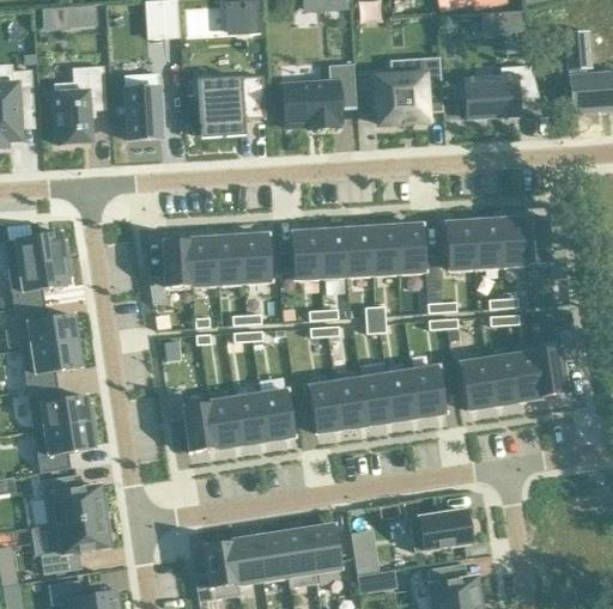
[(164,38),(178,37),(176,0),(162,0),(164,38)]
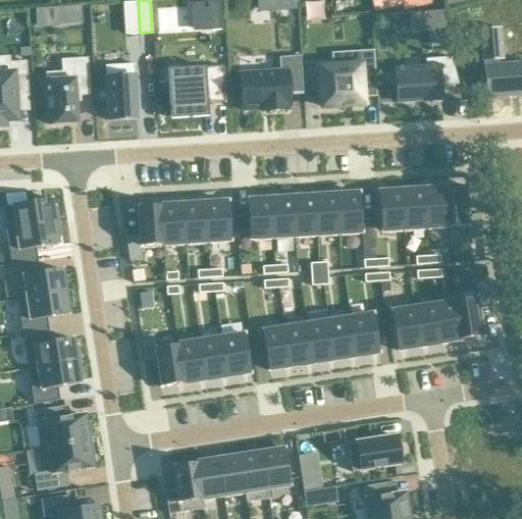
[(199,1),(200,28),(212,27),(212,29),(221,28),(219,0),(209,0),(199,1)]
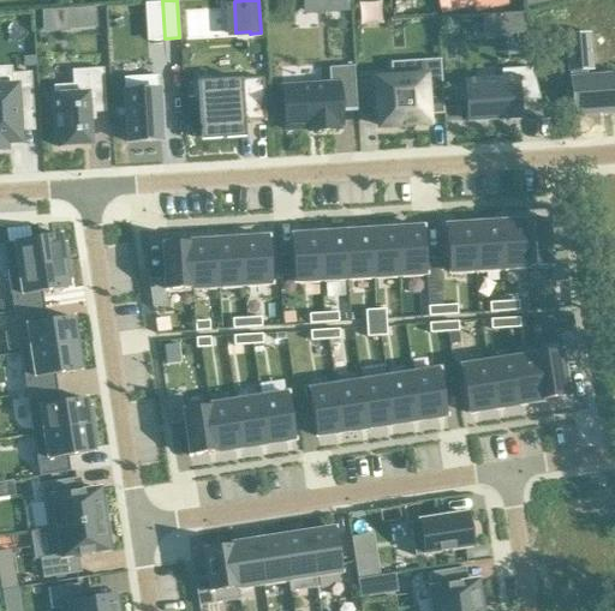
[(590,30),(566,31),(568,70),(577,70),(577,75),(568,75),(572,113),(614,109),(614,71),(586,73),(586,69),(592,69),(590,30)]
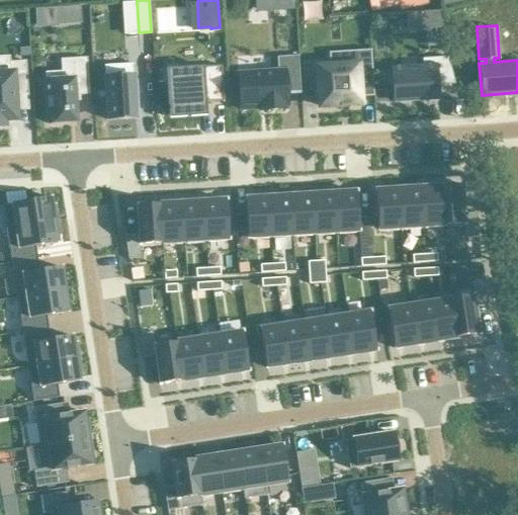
[(356,63),(317,65),(320,104),(341,103),(341,105),(348,104),(348,102),(360,102),(359,90),(373,89),(370,48),(355,49),(356,63)]
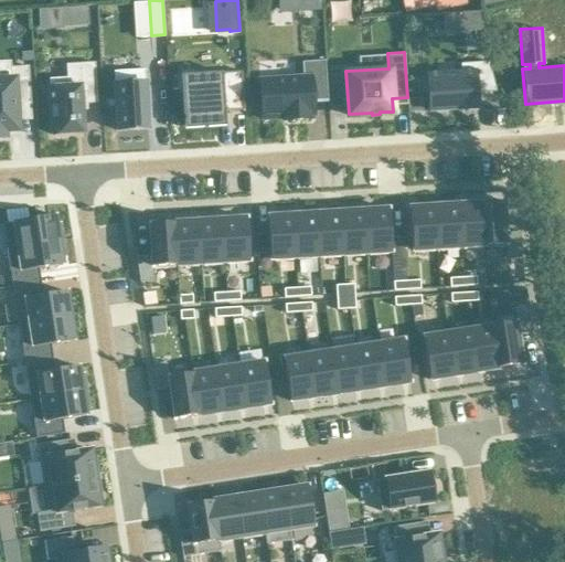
[(302,75),(259,77),(263,117),(283,116),(283,118),(311,116),(311,114),(313,114),(313,101),(328,99),(326,59),(301,60),(302,75)]
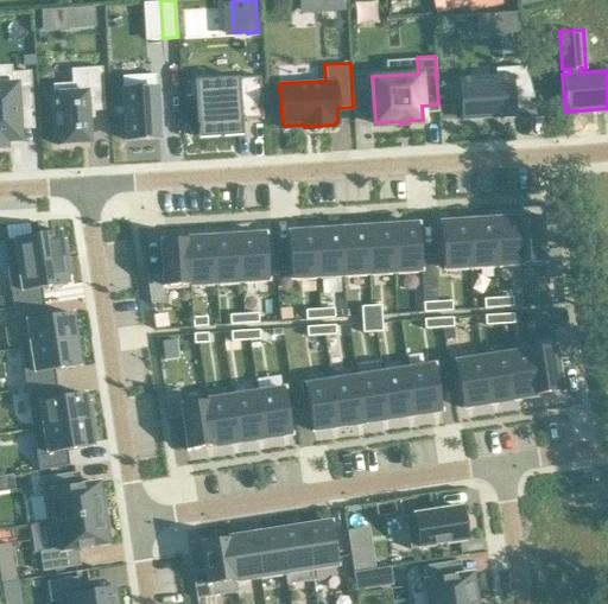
[(460,77),(462,118),(514,114),(513,93),(533,91),(525,64),(495,67),(495,75),(460,77)]
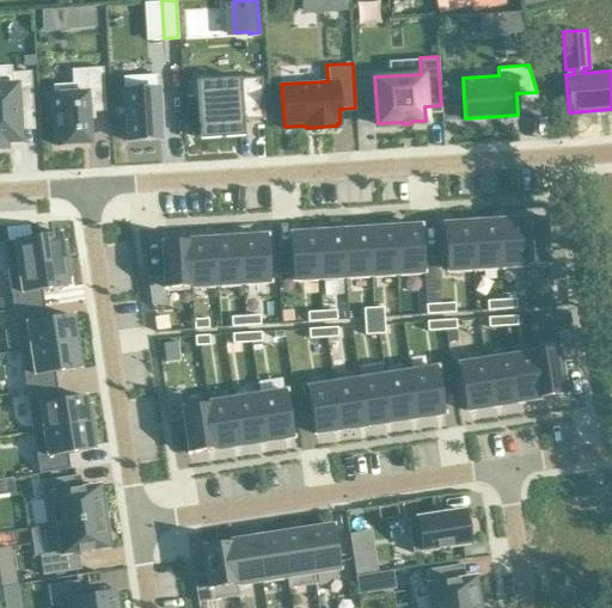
[(72,81),(53,84),(57,143),(91,141),(89,105),(105,104),(103,66),(72,68),(72,81)]
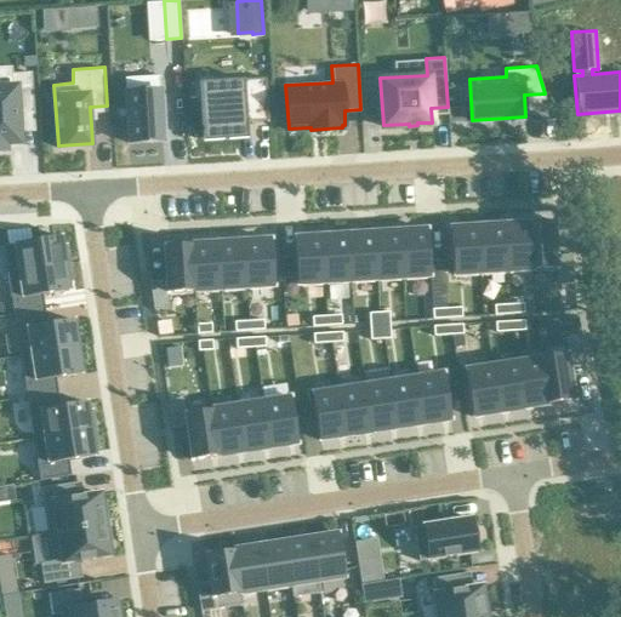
[(12,84),(0,84),(0,149),(6,149),(6,143),(21,142),(18,112),(33,110),(30,70),(11,72),(12,84)]
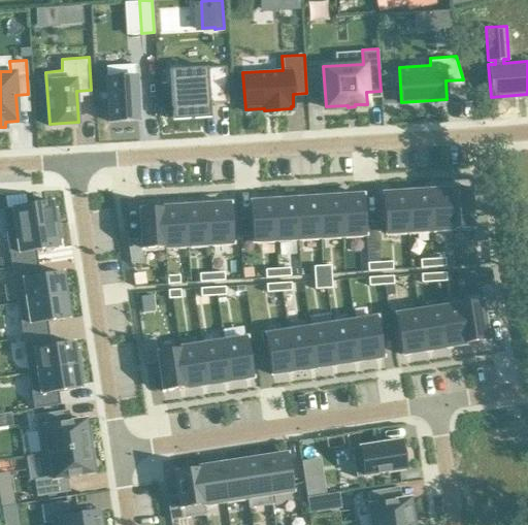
[(135,63),(106,65),(109,120),(138,119),(135,63)]
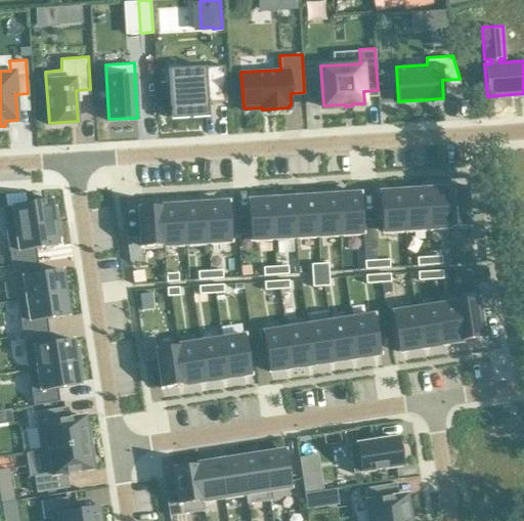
[(180,68),(168,68),(171,118),(209,116),(208,101),(226,100),(224,64),(180,68)]
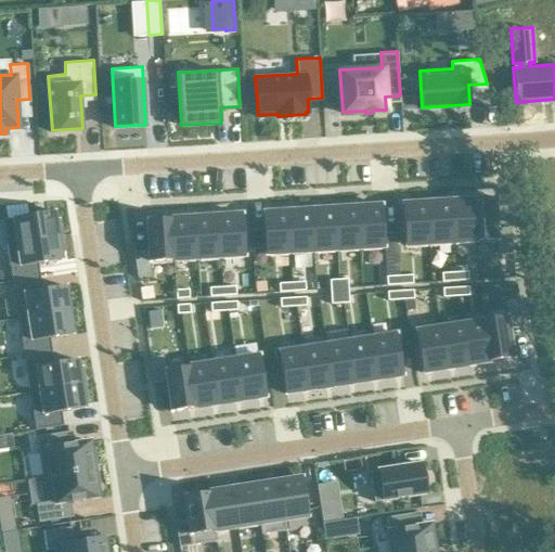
[(498,196),(474,197),(476,240),(501,238),(501,253),(514,252),(513,226),(500,227),(498,196)]
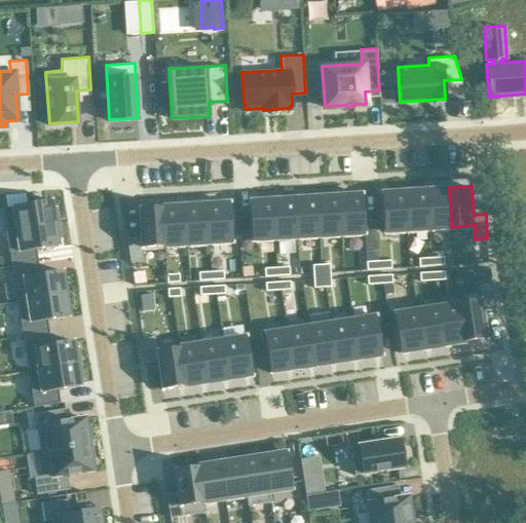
[(449,187),(426,189),(429,228),(451,227),(449,187)]
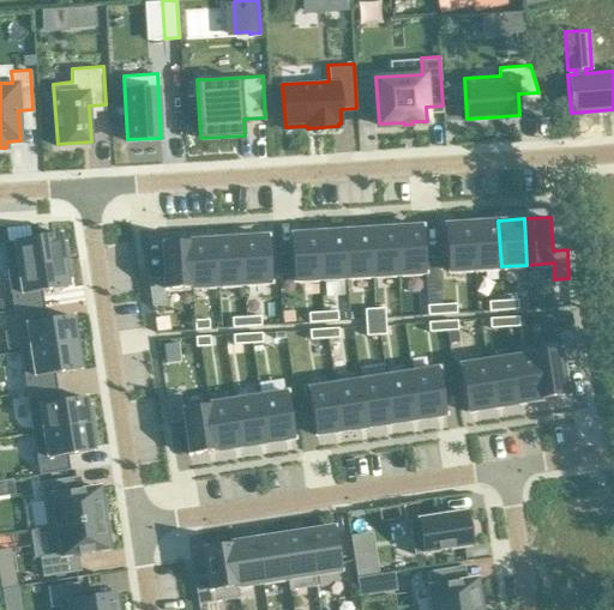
[(498,221),(473,222),(475,269),(501,266),(498,221)]
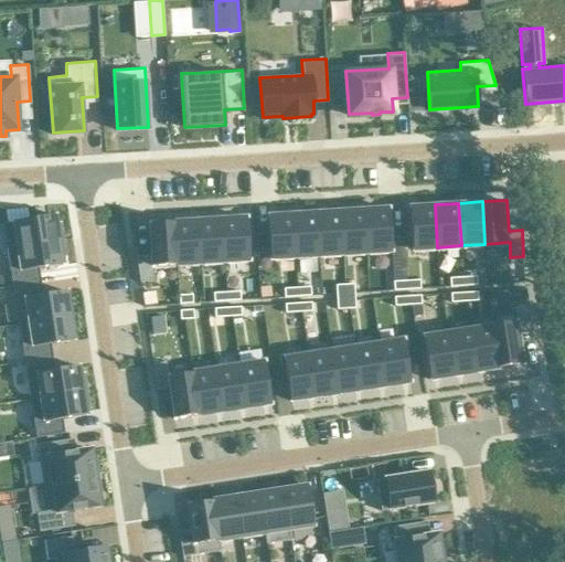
[(435,204),(409,207),(413,248),(437,247),(435,204)]
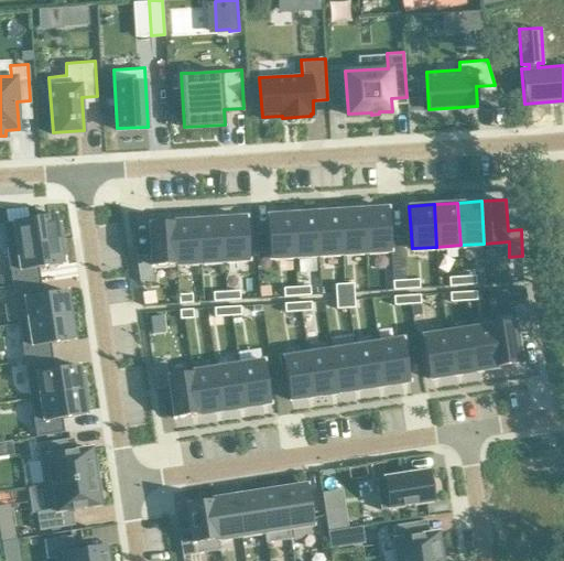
[(388,207),(364,208),(366,251),(391,249),(392,279),(405,279),(403,236),(390,236),(388,207)]
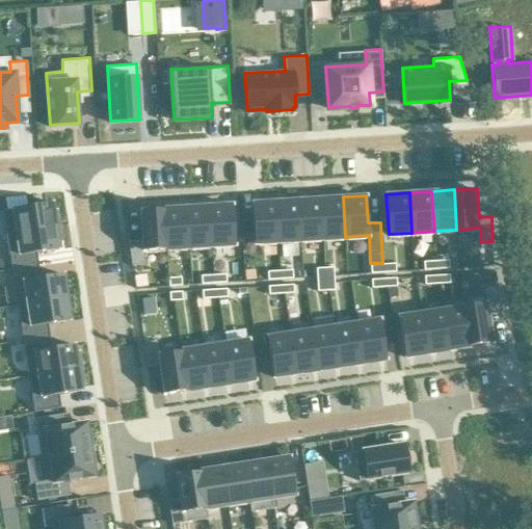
[(343,196),(320,199),(323,238),(345,237),(343,196)]
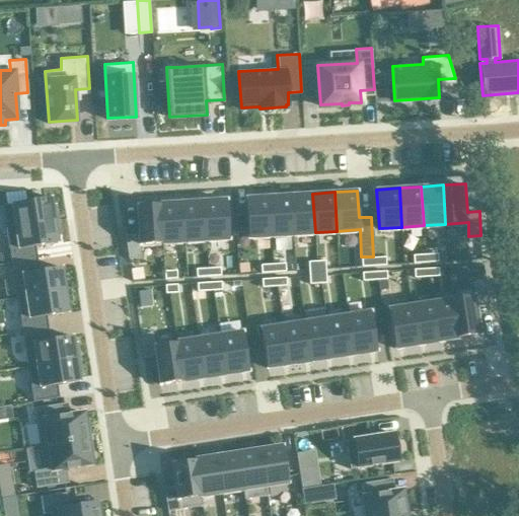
[(312,194),(291,195),(293,233),(315,232),(312,194)]
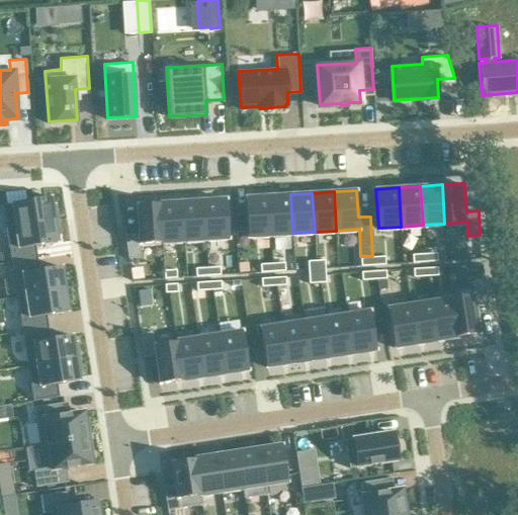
[(290,194),(268,195),(270,235),(292,233),(290,194)]
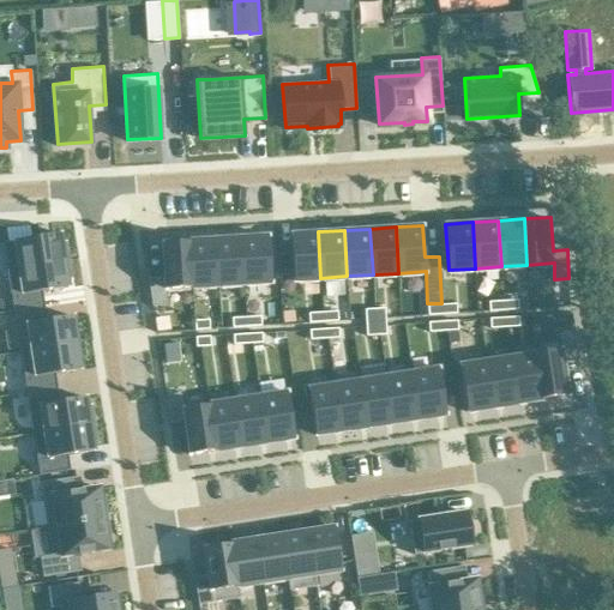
[(60,231),(2,241),(7,267),(68,258),(66,241),(61,241),(60,231)]
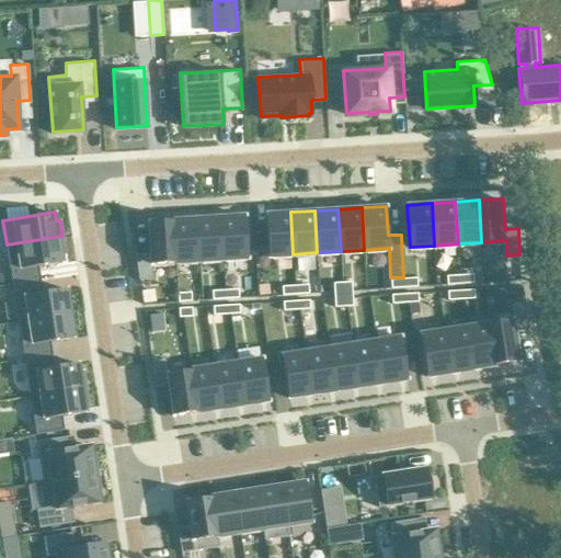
[(290,212),(266,214),(268,255),(293,254),(290,212)]
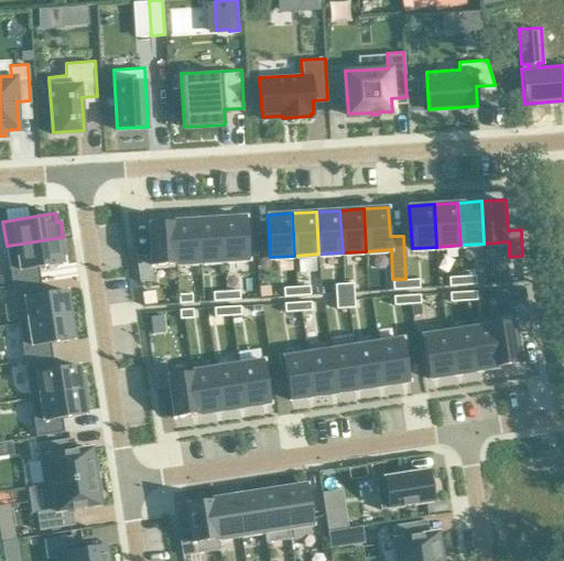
[(246,216),(221,217),(224,260),(249,258),(246,216)]
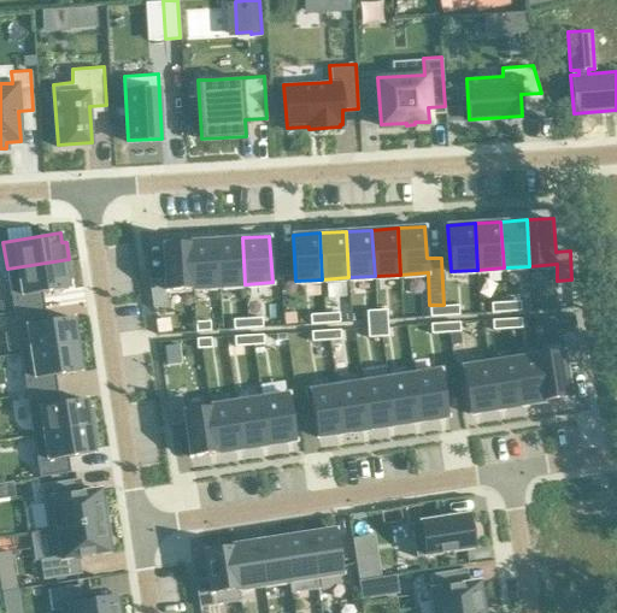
[(242,237),(216,240),(219,286),(245,284),(242,237)]
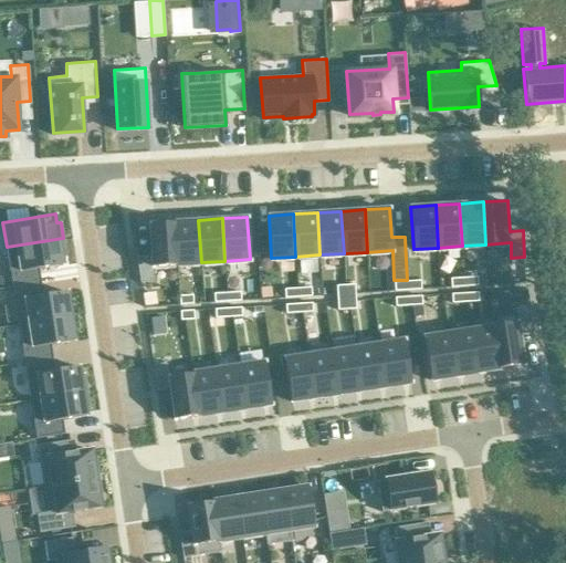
[(198,220),(175,221),(177,263),(201,262),(198,220)]
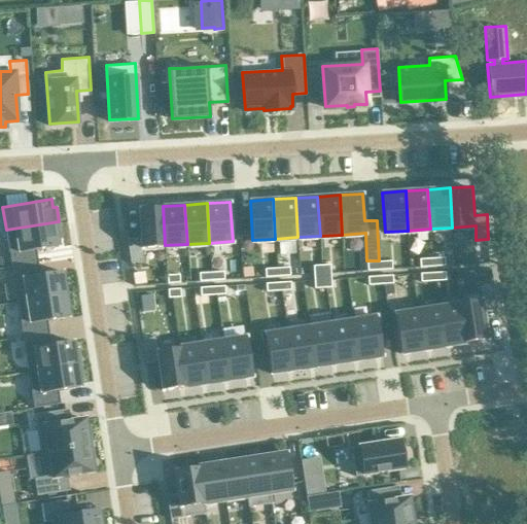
[(163,206),(139,208),(141,236),(127,237),(131,262),(143,260),(142,247),(165,245),(163,206)]
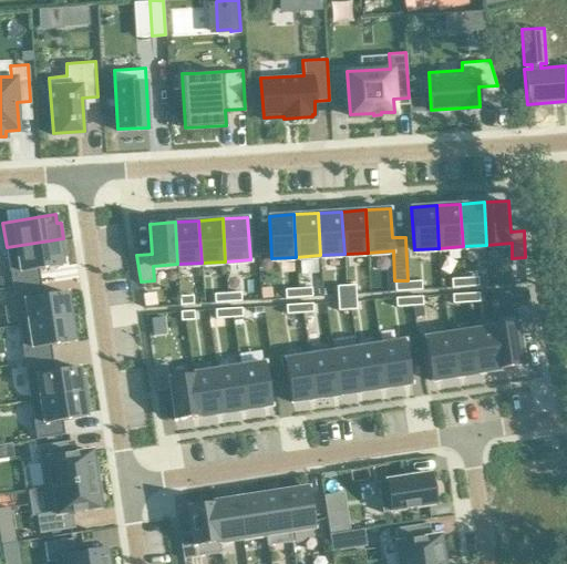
[(63,238),(7,247),(12,286),(41,282),(39,268),(63,264),(61,255),(65,255),(63,238)]
